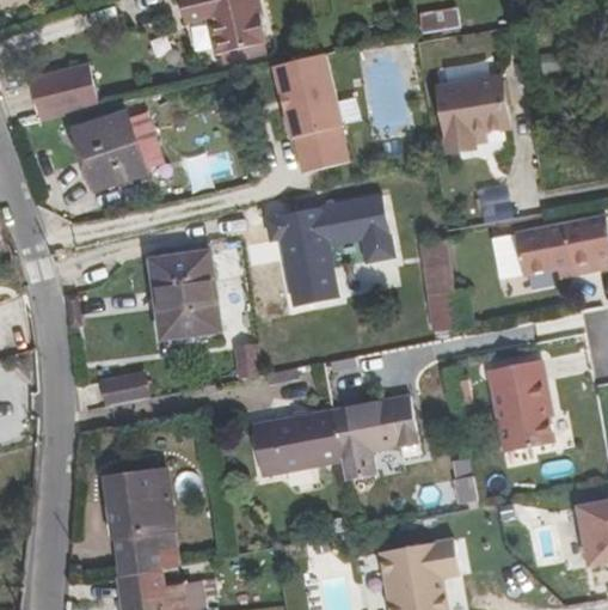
[(206,16),(215,54),(264,42),(253,0),(177,0),(182,20),(206,16)]
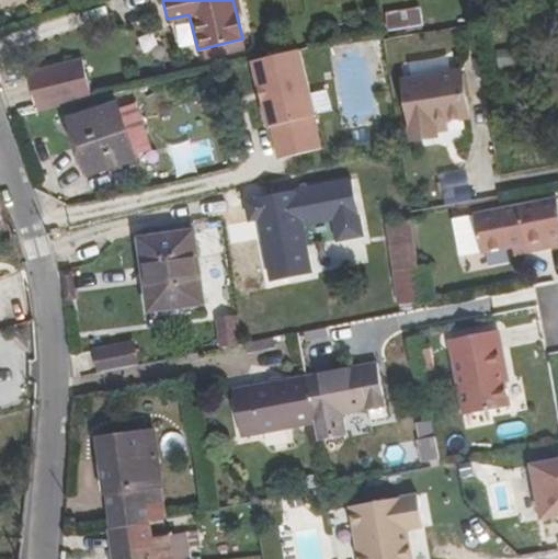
[(386,30),(421,24),(418,7),(384,12),(386,30)]
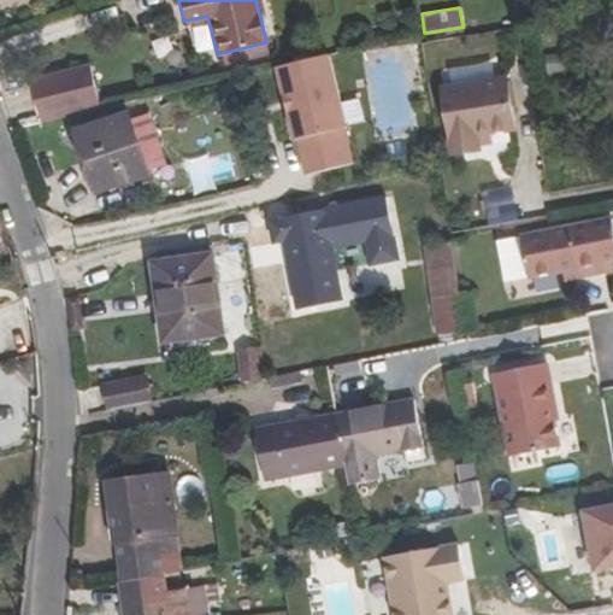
[(98,106),(87,64),(28,78),(39,122),(98,106)]
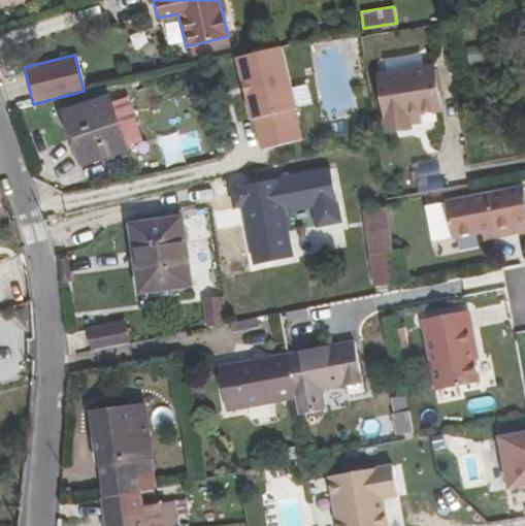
[(378,75),(387,129),(412,125),(411,123),(409,114),(418,112),(438,109),(431,66),(378,75)]
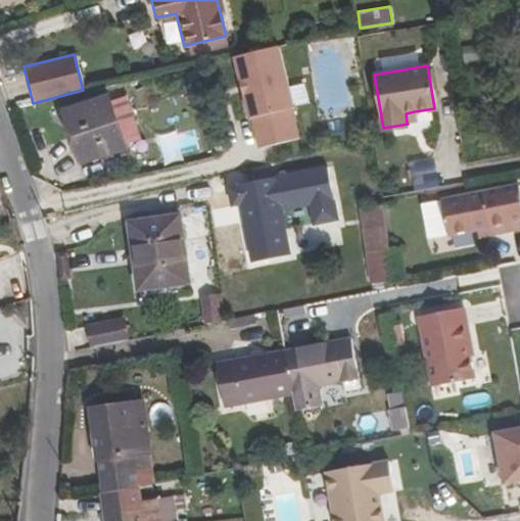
[(109,101),(107,96),(64,110),(82,161),(125,147),(123,143),(109,101)]
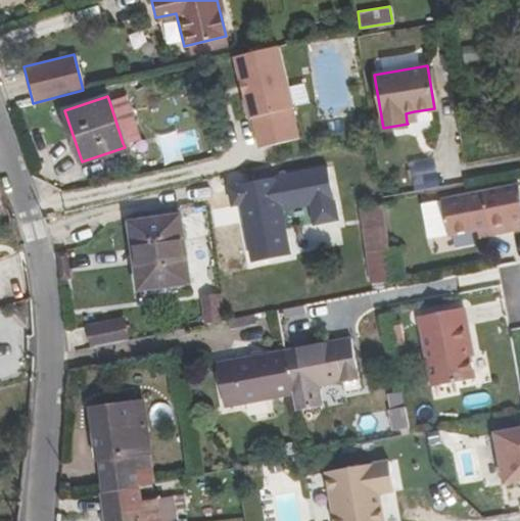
[(139,138),(125,96),(109,101),(123,143),(139,138)]
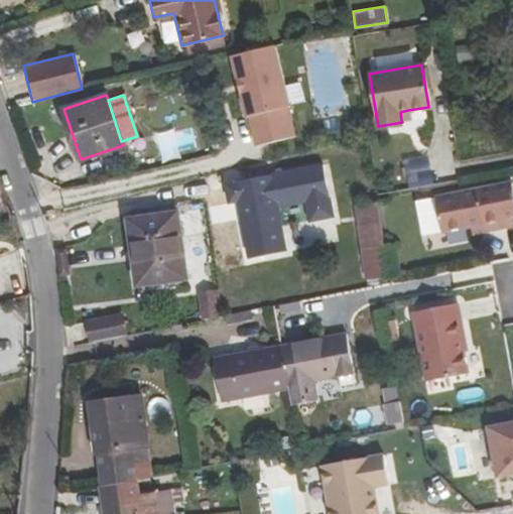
[(400,112),(401,120),(409,119),(408,110),(400,112)]
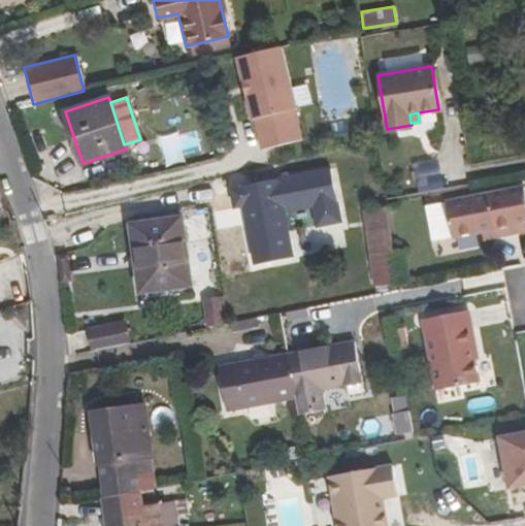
[(332,165),(228,182),(232,206),(242,204),(252,261),(294,255),(287,209),(310,206),(314,225),(341,221),(332,165)]
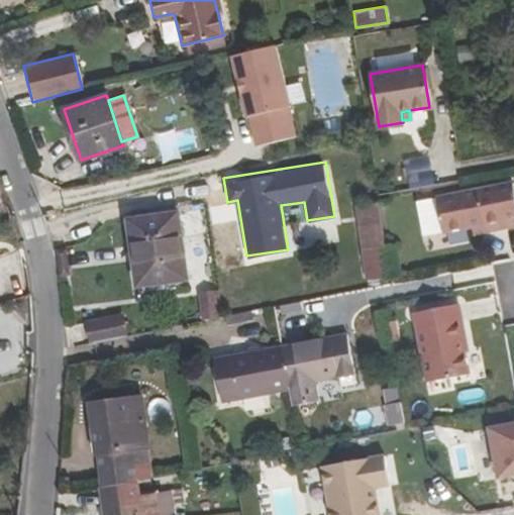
[(484,231),(513,225),(513,196),(511,182),(435,196),(442,232),(470,226),(483,224),(484,231)]
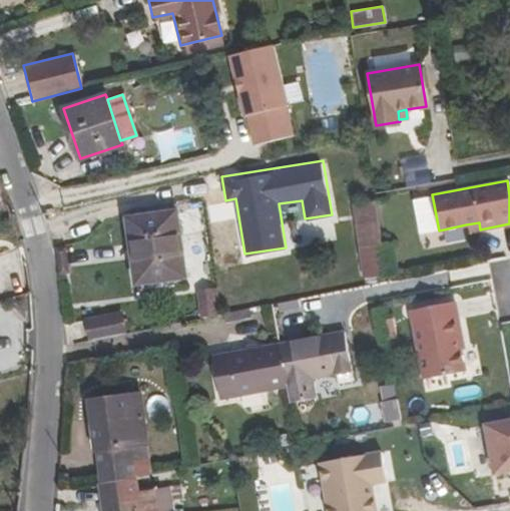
[(353,205),(359,246),(377,244),(382,243),(376,202),(353,205)]
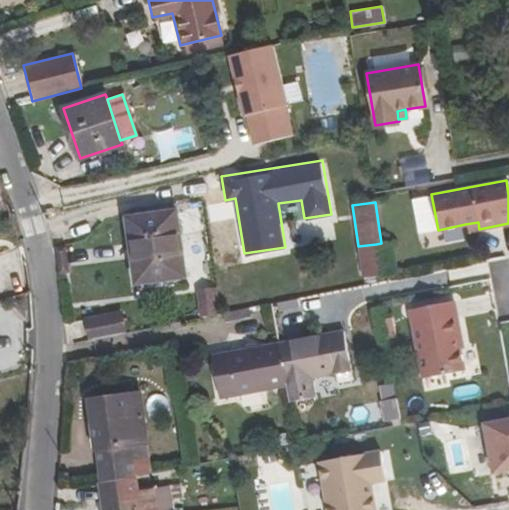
[(134,282),(184,276),(175,209),(125,216),(134,282)]
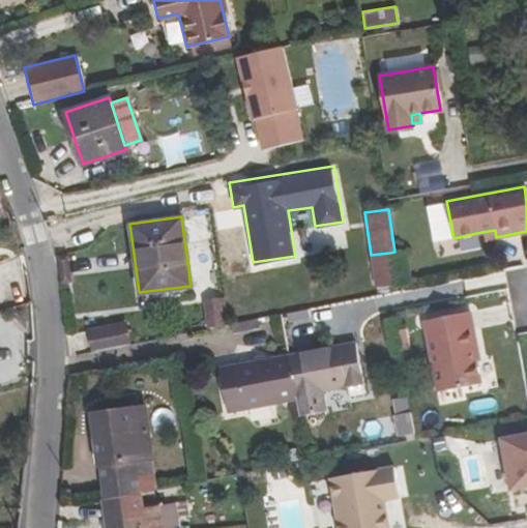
[(481,232),(484,239),(496,237),(495,230),(481,232)]
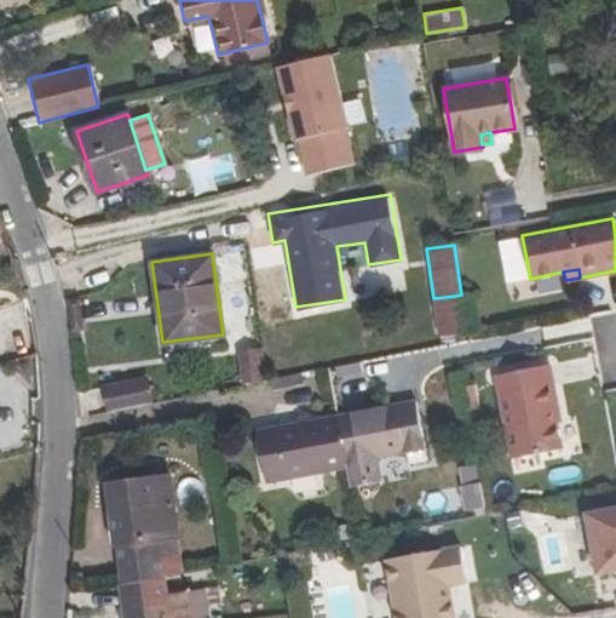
[(460,331),(455,296),(433,298),(438,333),(460,331)]
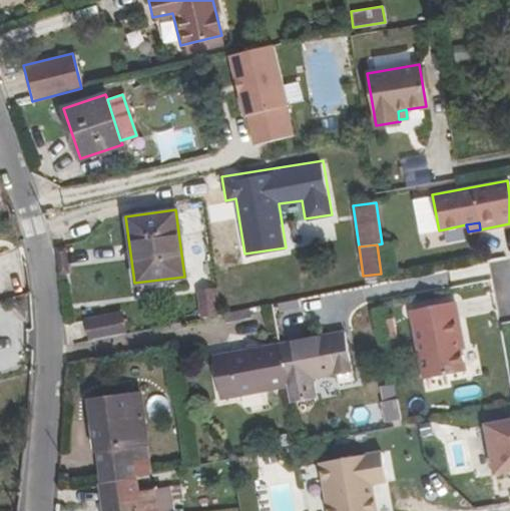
[(216,289),(195,293),(200,318),(221,314),(216,289)]
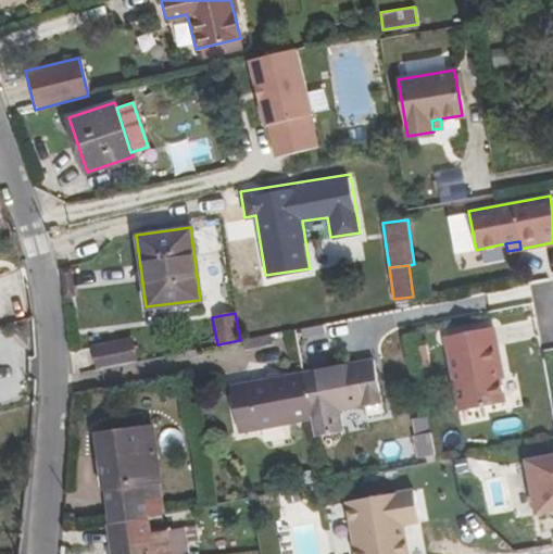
[(330,322),(304,327),(305,337),(332,332),(330,322)]
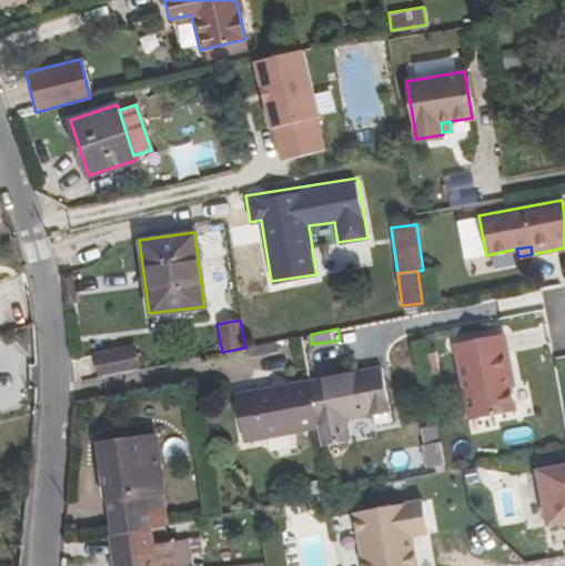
[(502,334),(453,343),(467,420),(514,411),(508,386),(506,372),(510,371),(502,334)]
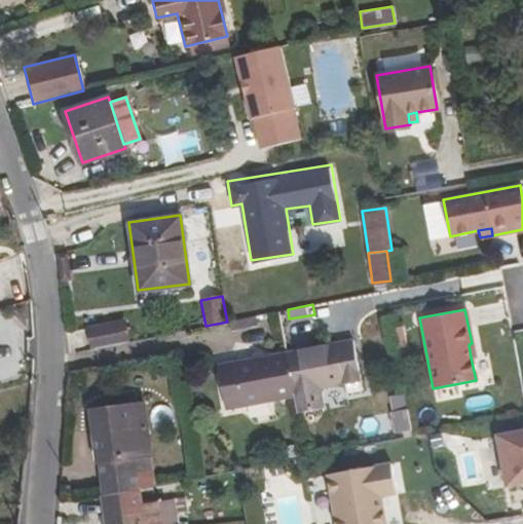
[(255,315),(228,321),(230,331),(257,326),(255,315)]
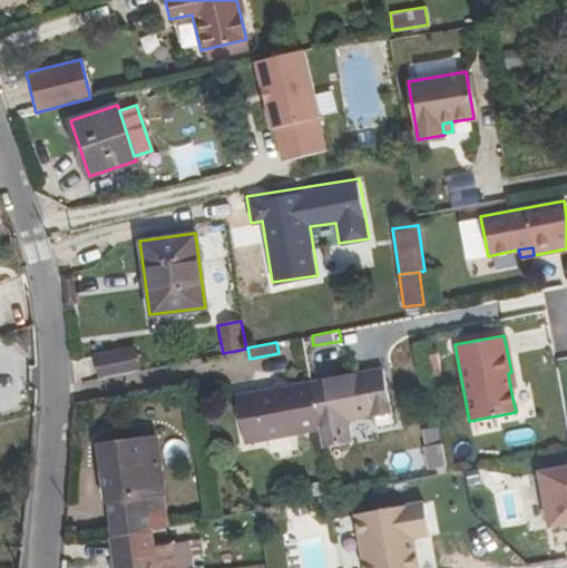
[(94,354),(98,378),(138,370),(134,346),(94,354)]
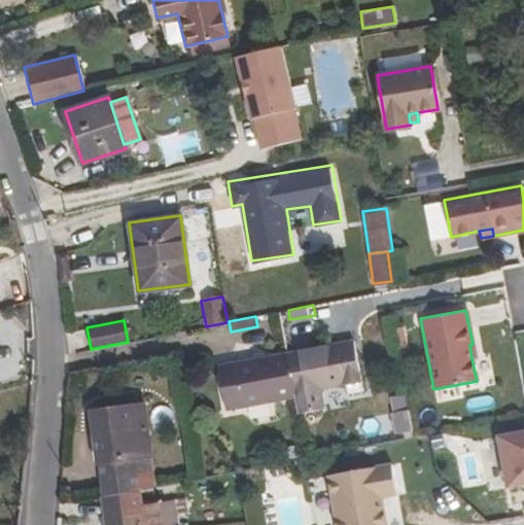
[(292,396),(295,413),(321,408),(317,388),(360,380),(352,340),(284,352),(292,396)]
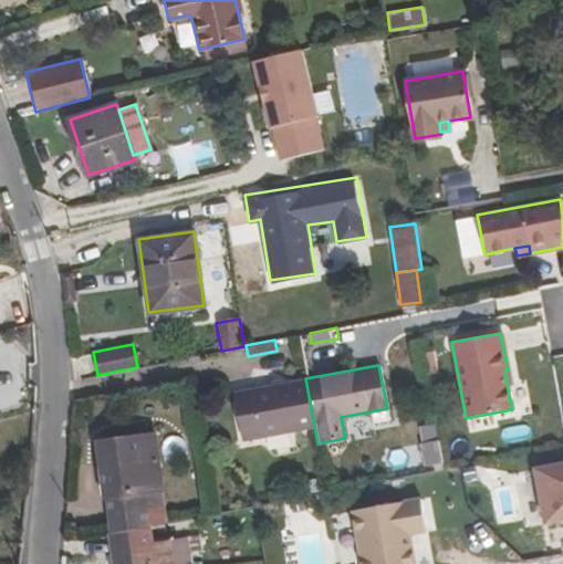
[(232,393),(241,440),(314,426),(305,378),(232,393)]
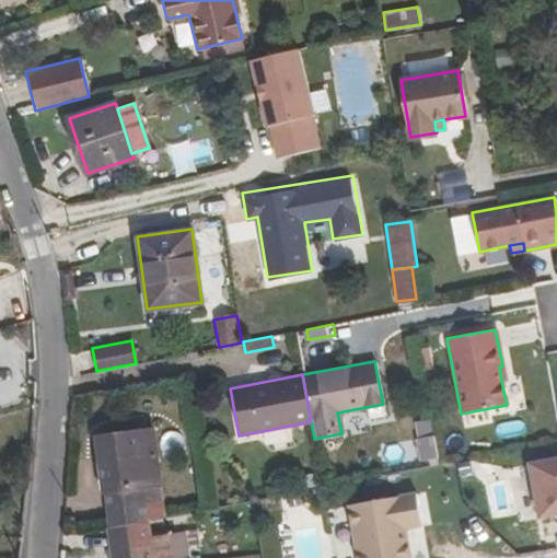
[(161,501),(152,429),(95,436),(103,492),(107,525),(148,520),(146,503),(161,501)]
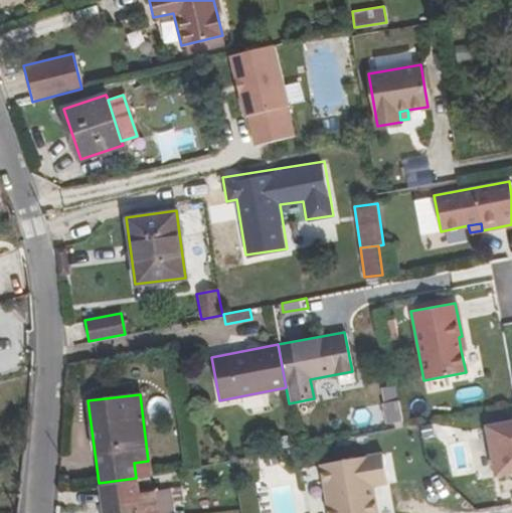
[(400,398),(382,399),(383,419),(400,419),(400,398)]
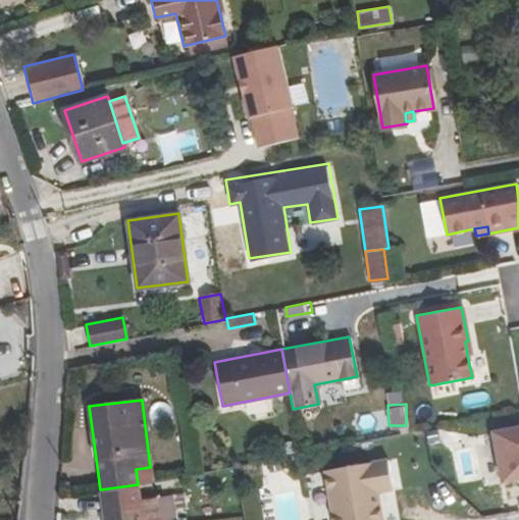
[(503,481),(518,478),(518,426),(494,431),(503,481)]
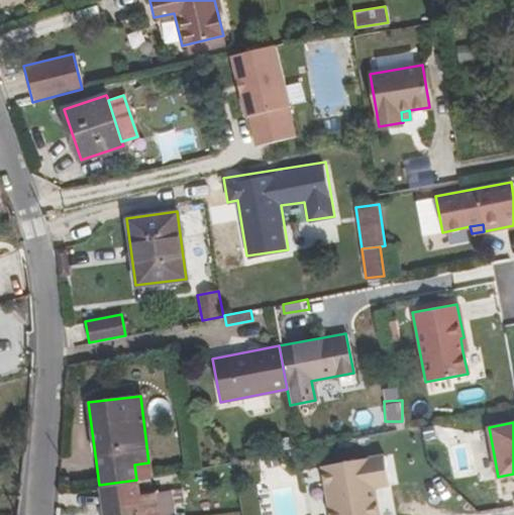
[(321,467),(329,514),(379,514),(374,488),(373,478),(387,476),(384,455),(321,467)]
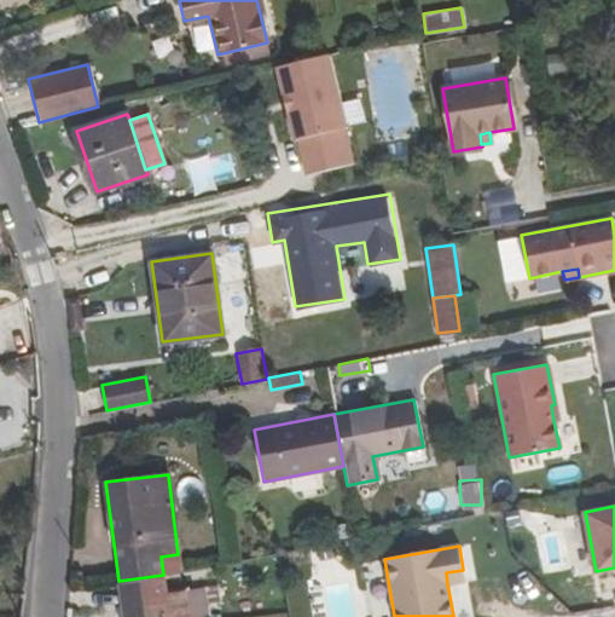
[(465,582),(463,570),(446,572),(447,584),(465,582)]
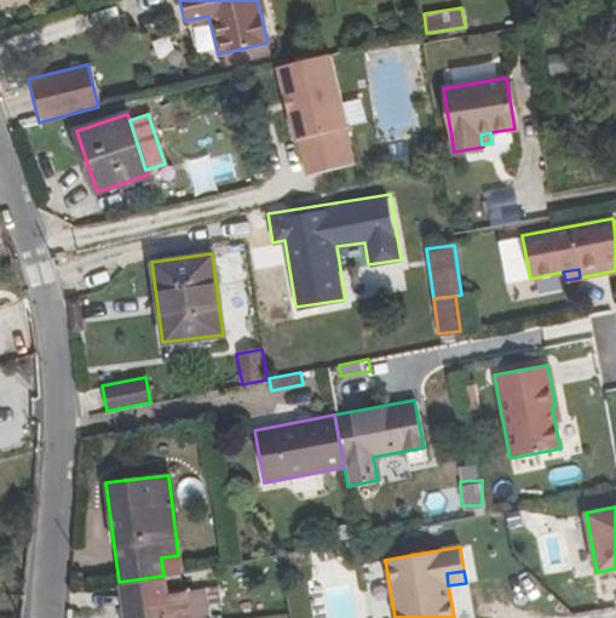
[(185,590),(165,593),(163,576),(119,582),(124,617),(208,617),(206,604),(202,587),(185,590)]
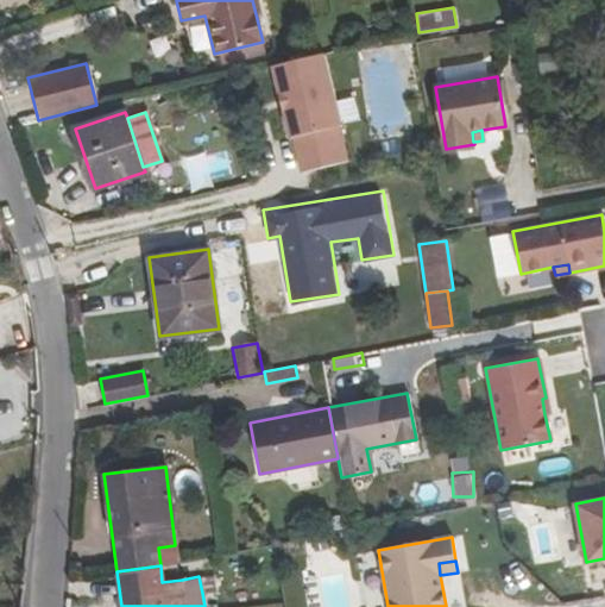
[(215,590),(213,575),(199,576),(202,593),(215,590)]
